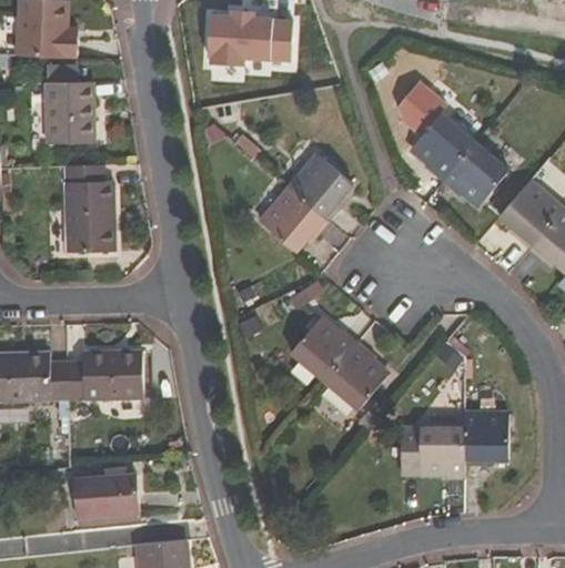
[(77,37),(64,36),(64,27),(66,0),(61,0),(14,0),(13,57),(76,59),(77,37)]
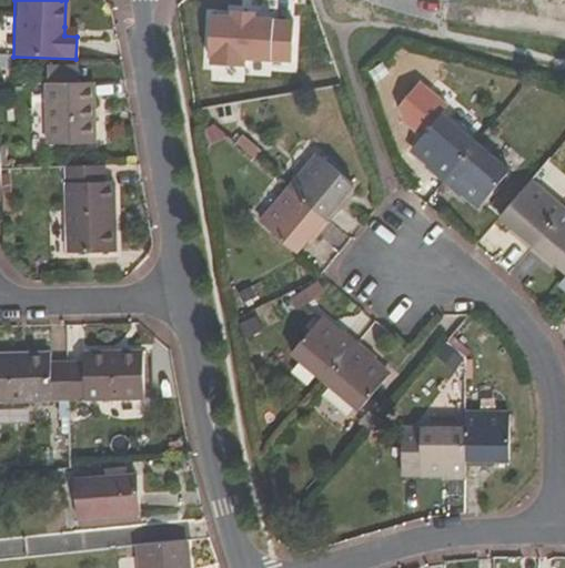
[(77,37),(77,28),(64,27),(64,36),(77,37)]
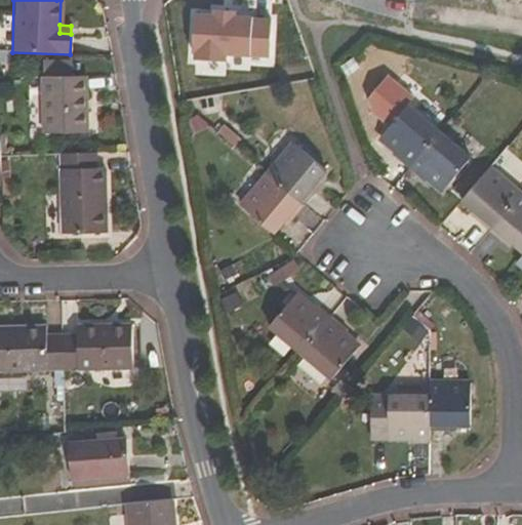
[(41,59),(42,72),(68,70),(67,58),(41,59)]
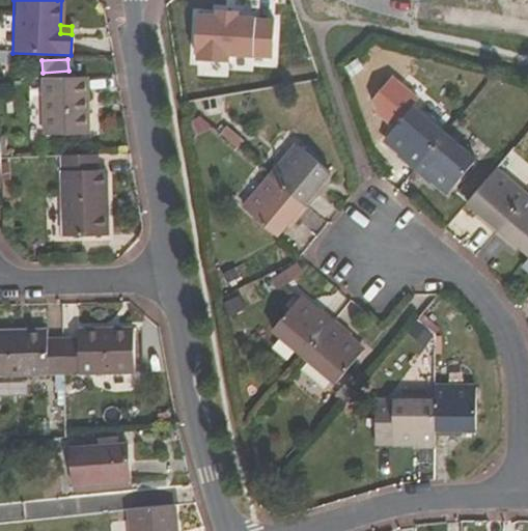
[(43,136),(87,135),(86,78),(40,79),(43,136)]
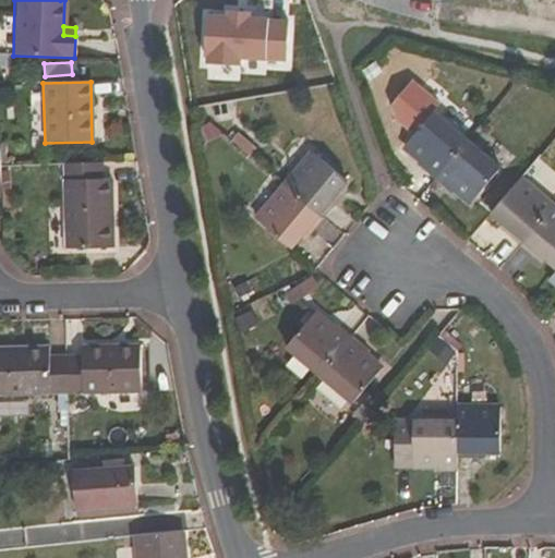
[(432,111),(401,147),(418,161),(414,165),(433,180),(467,140),(432,111)]
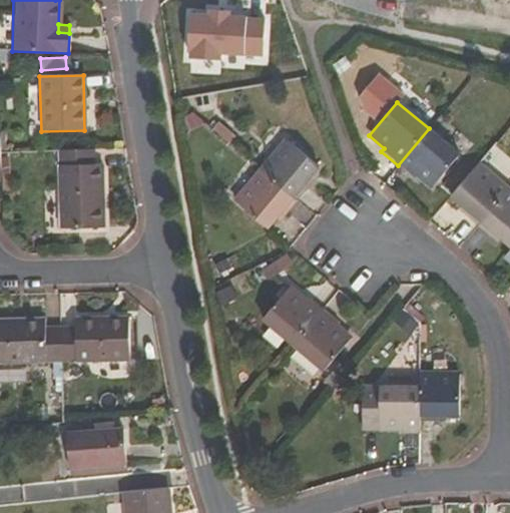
[(430,187),(459,154),(429,128),(398,165),(412,177),(415,174),(430,187)]
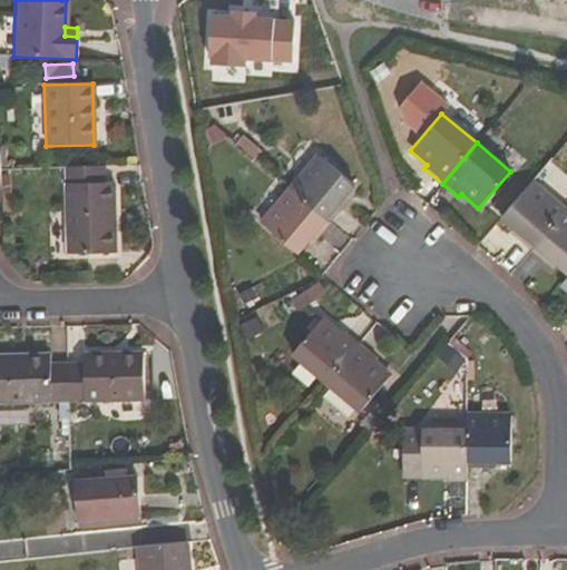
[(343,207),(340,204),(354,187),(316,154),(287,188),(329,224),(343,207)]
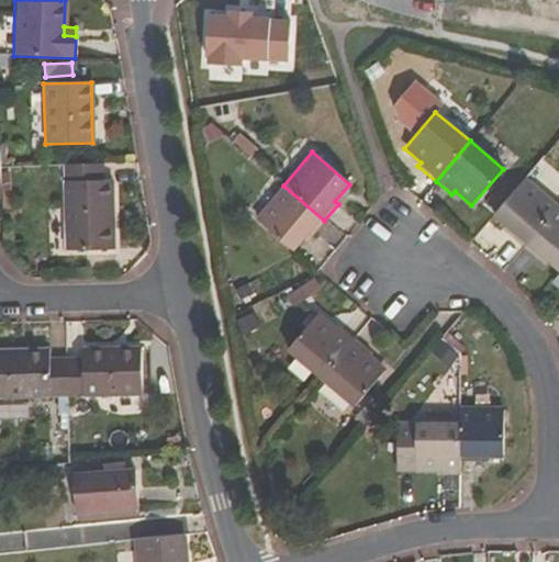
[(64,250),(112,249),(111,179),(102,180),(102,163),(62,164),(64,250)]
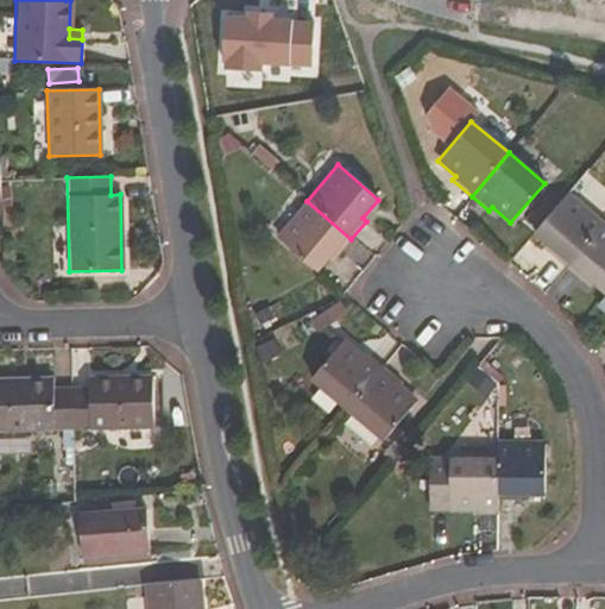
[(549,249),(546,252),(566,270),(603,225),(566,194),(531,234),(549,249)]
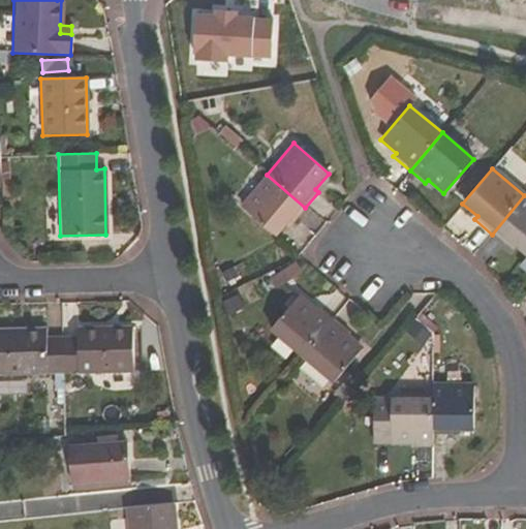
[(267,175),(239,207),(275,237),(289,220),(292,223),(305,208),(267,175)]
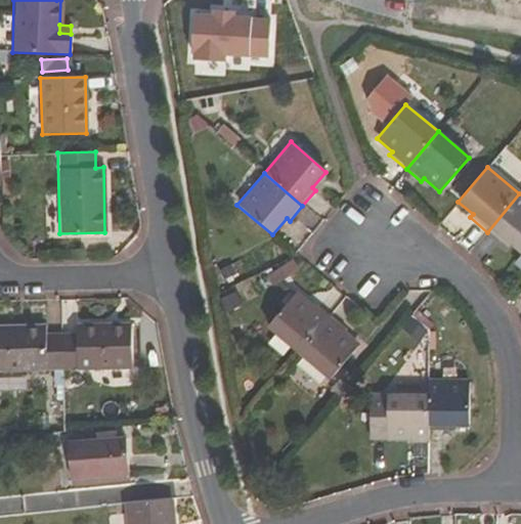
[(503,245),(506,242),(520,255),(520,254),(520,194),(519,193),(487,232),(503,245)]
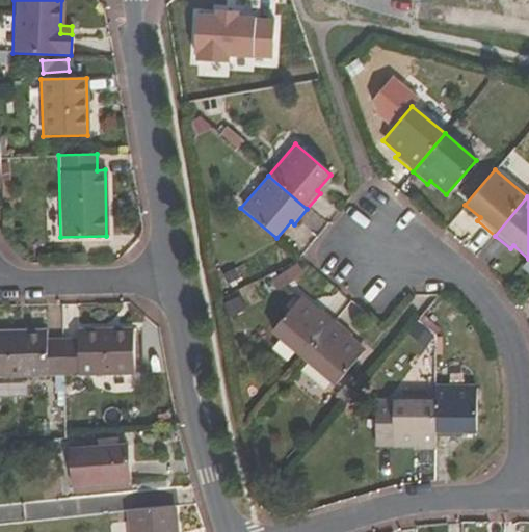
[(317,307),(314,310),(299,297),(270,333),(300,358),(334,320),(317,307)]
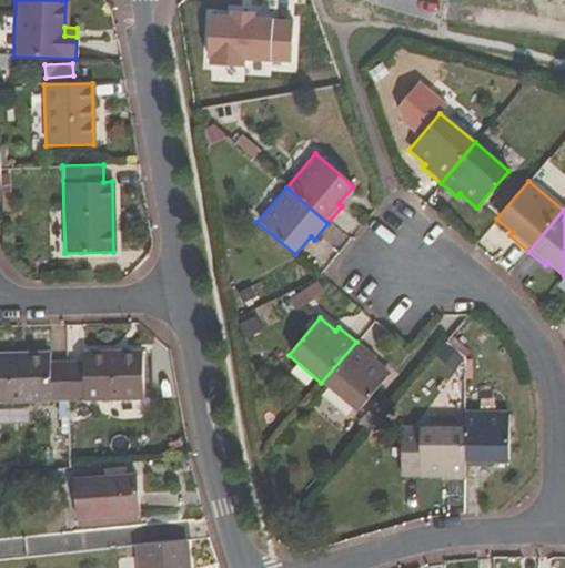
[(371,359),(373,357),(356,342),(321,383),(356,412),(387,374),(371,359)]
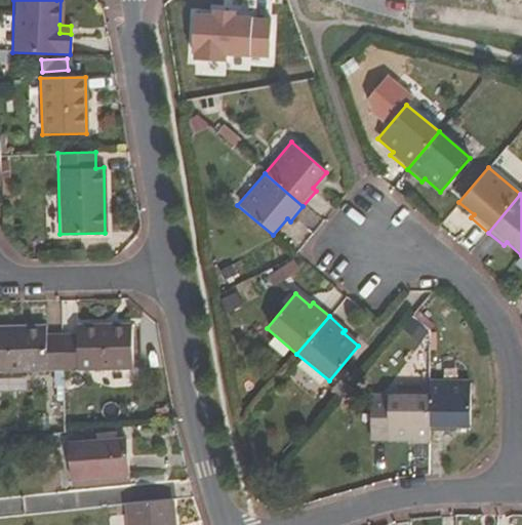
[(130,323),(75,325),(75,333),(59,333),(61,371),(131,369),(130,323)]
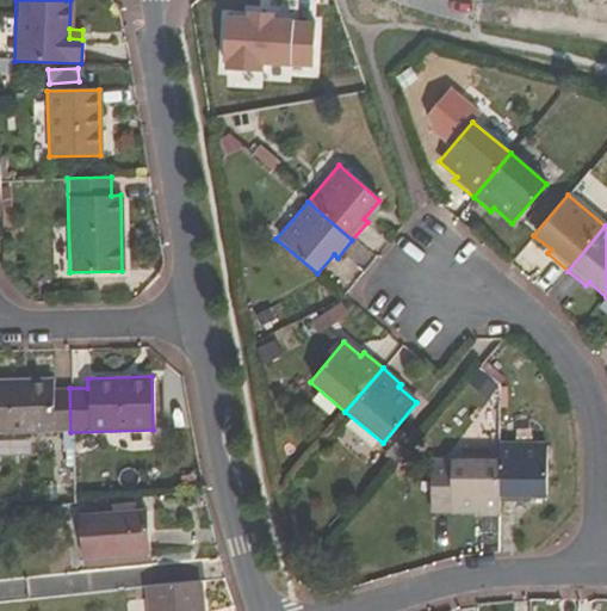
[(69,388),(50,389),(50,380),(0,380),(0,433),(70,432),(69,388)]
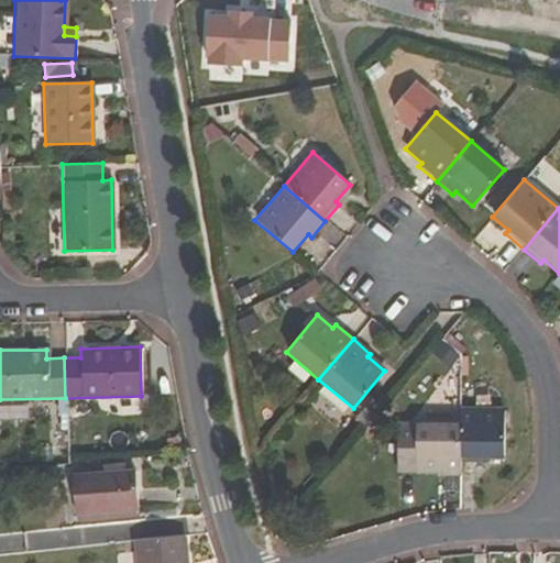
[(460,426),(460,461),(482,461),(482,456),(503,455),(503,409),(460,409),(460,426)]
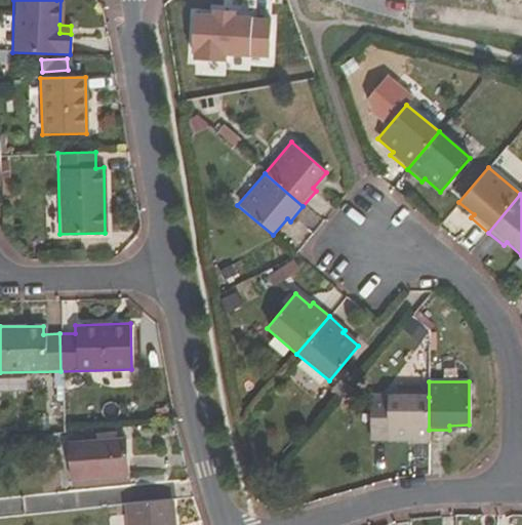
[(409,440),(409,443),(429,443),(429,430),(429,397),(371,398),(371,441),(409,440)]
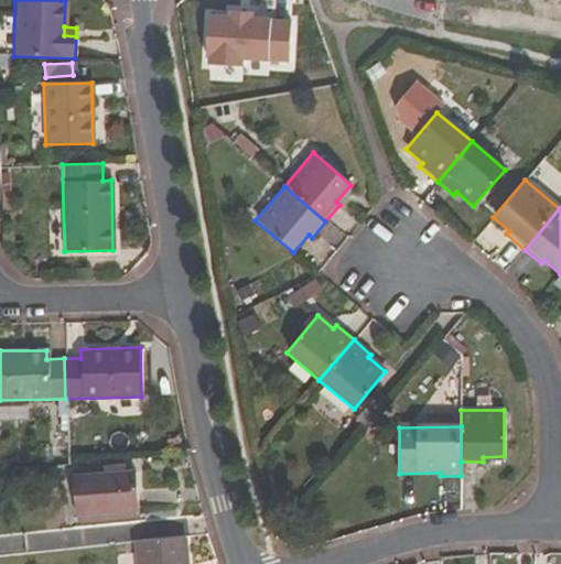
[(135,472),(121,473),(121,466),(104,467),(105,474),(72,476),(75,514),(138,510),(135,472)]
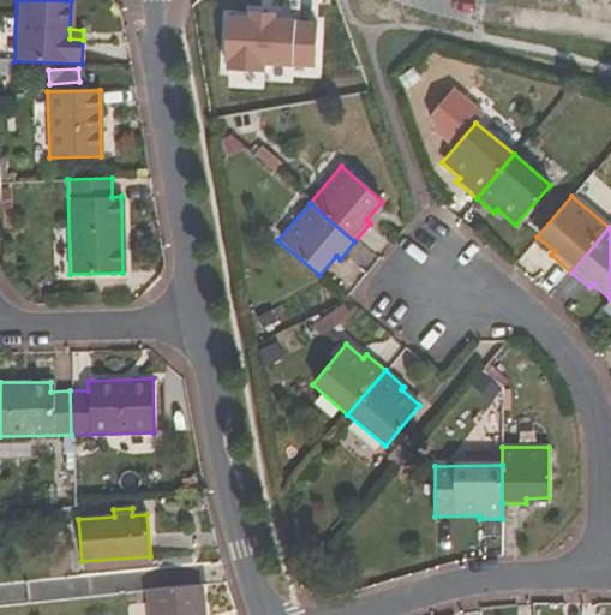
[(148,614),(204,614),(202,585),(145,590),(148,614)]
